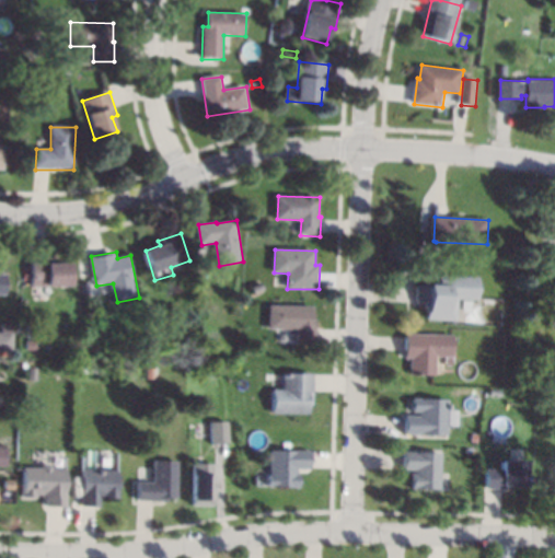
[(58,264),(72,264),(73,286),(34,288),(33,259),(58,258),(58,264)]
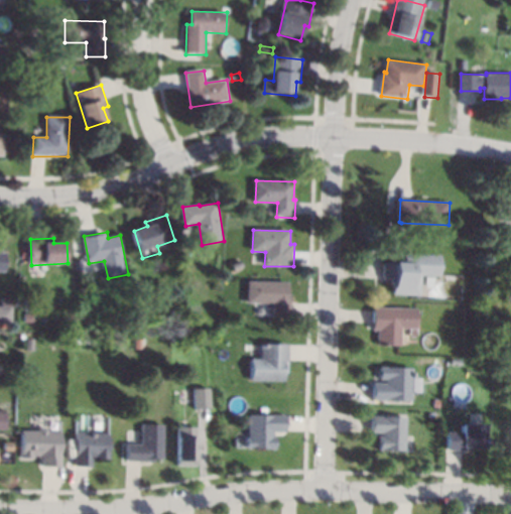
[(8,272),(0,272),(0,252),(8,253),(8,272)]
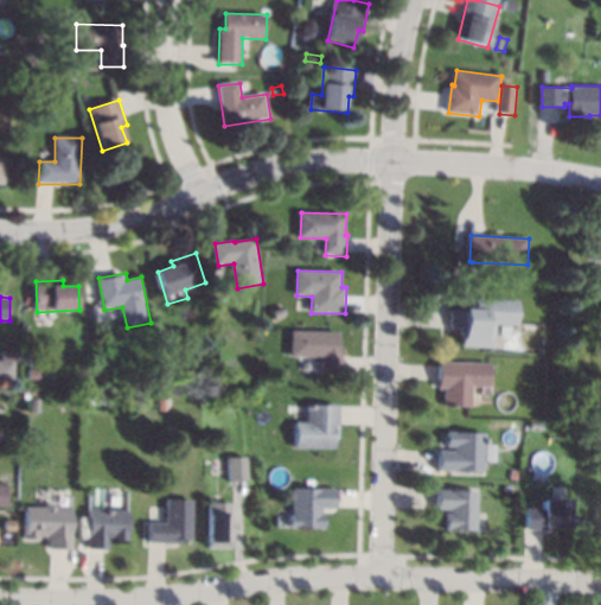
[(518,325),(496,325),(496,348),(464,348),(464,336),(460,336),(460,329),(454,328),(454,310),(475,310),(475,299),(518,300),(518,325)]
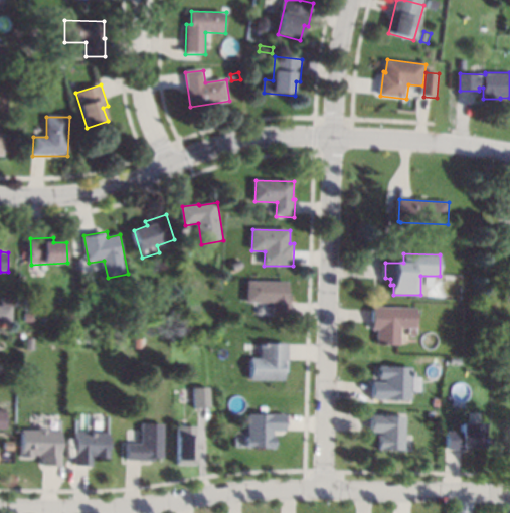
[(290,295),(293,295),(292,317),(274,317),(274,304),(248,304),(249,281),(290,282),(290,295)]
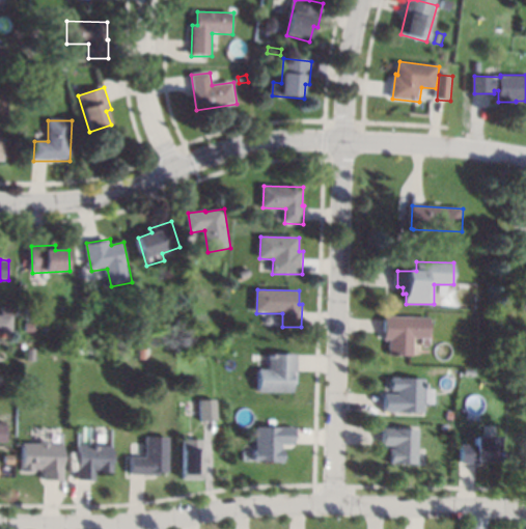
[(15,334),(0,334),(0,315),(4,315),(4,308),(15,308),(15,334)]
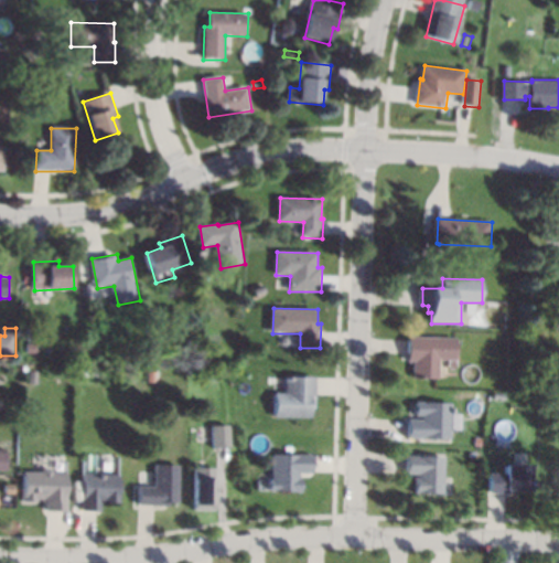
[(458,339),(457,361),(440,360),(439,379),(415,379),(415,362),(409,362),(410,337),(458,339)]
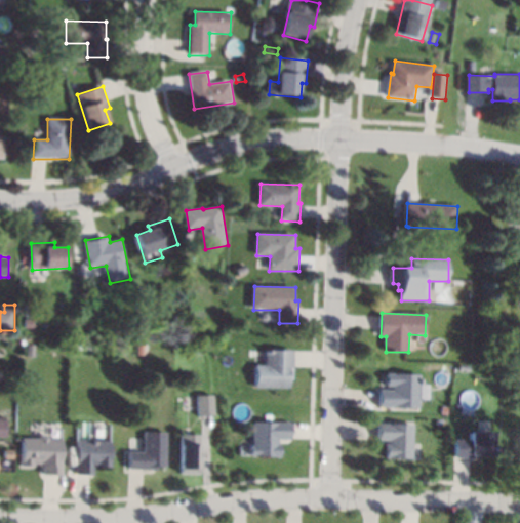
[(33,330),(24,330),(24,320),(33,319),(33,330)]
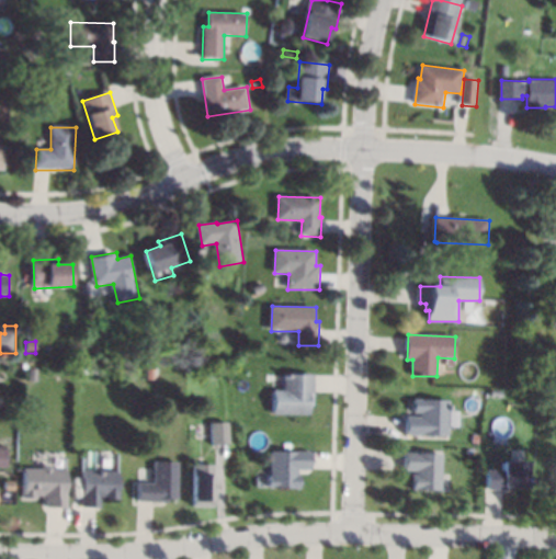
[(41,369),(40,381),(31,381),(31,369),(41,369)]
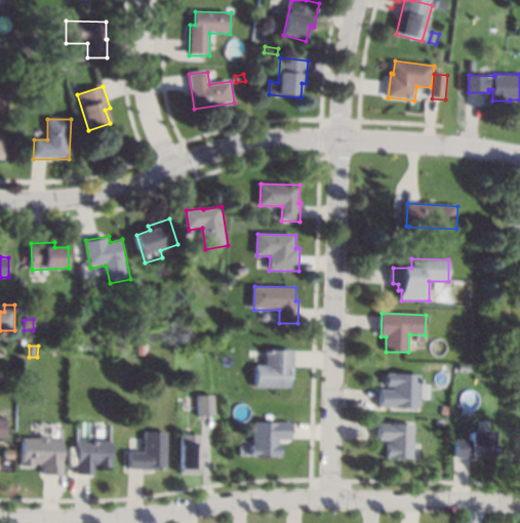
[(296,351),(296,380),(291,380),(291,389),(258,389),(258,366),(269,367),(269,350),(296,351)]
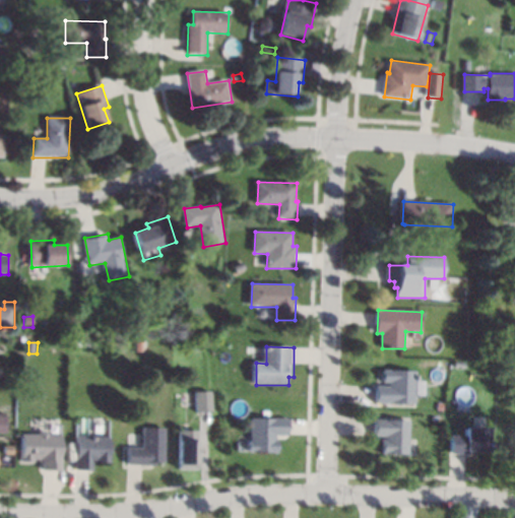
[(417,372),(415,404),(378,402),(378,387),(390,387),(391,383),(384,383),(384,370),(417,372)]
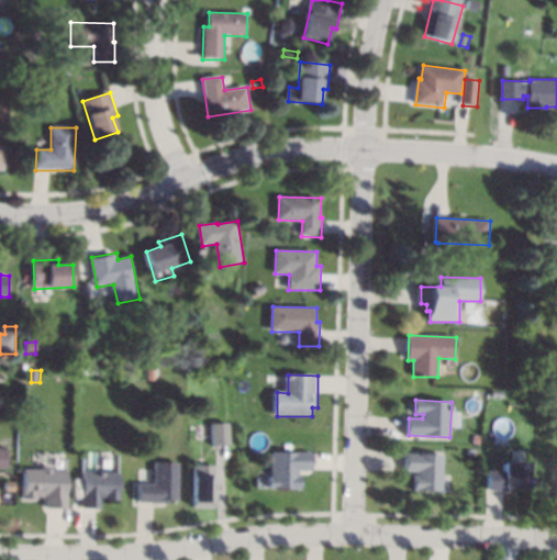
[(233,446),(215,448),(213,424),(231,422),(233,446)]
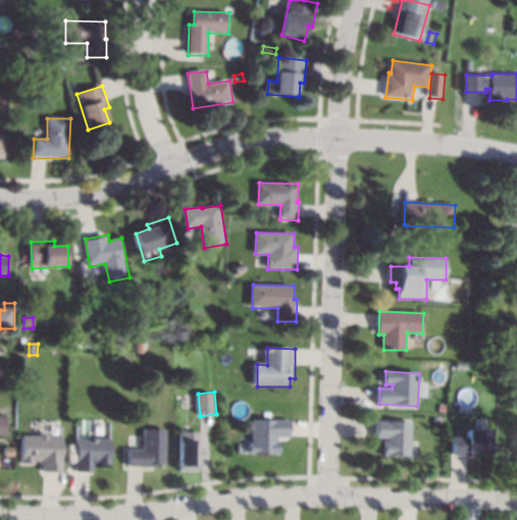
[(8,435),(0,435),(0,417),(1,418),(1,415),(8,415),(8,435)]
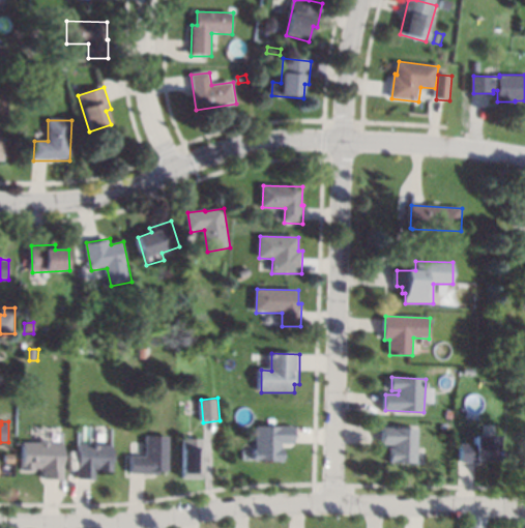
[(295,444),(283,444),(283,449),(285,449),(285,462),(256,461),(256,451),(259,451),(259,427),(296,428),(295,444)]
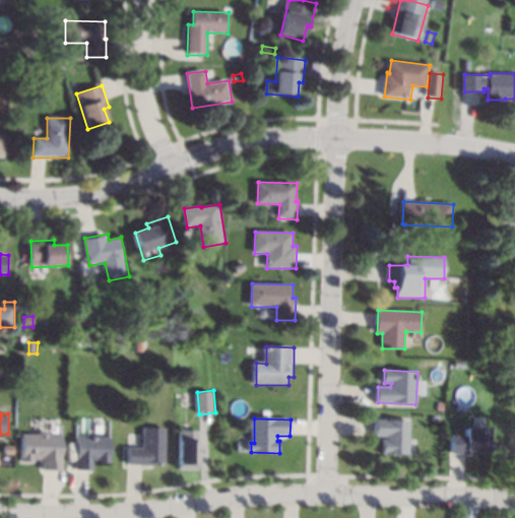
[(410,422),(409,454),(384,454),(384,437),(376,437),(377,421),(410,422)]
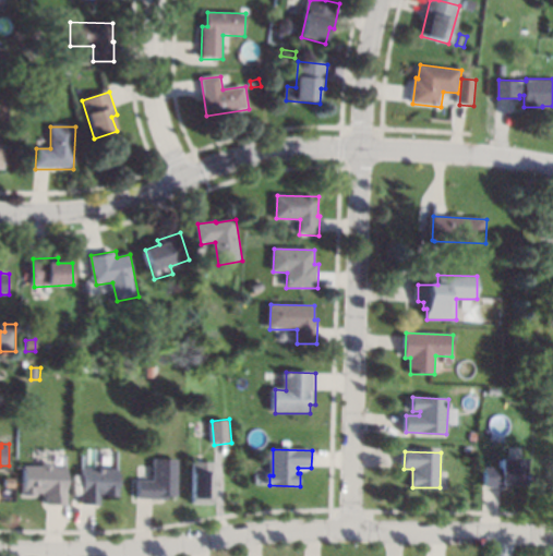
[(181,460),(180,497),(169,496),(169,500),(140,499),(141,481),(158,482),(159,460),(181,460)]
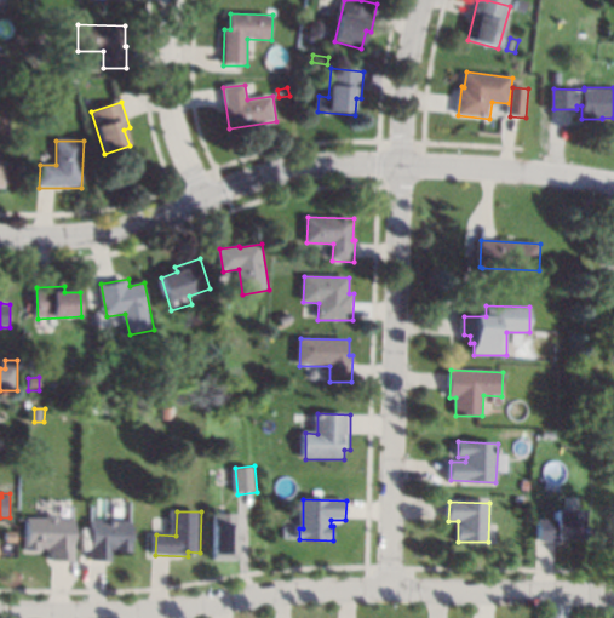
[(581,537),(568,537),(568,543),(538,543),(539,520),(556,520),(556,511),(583,511),(581,537)]
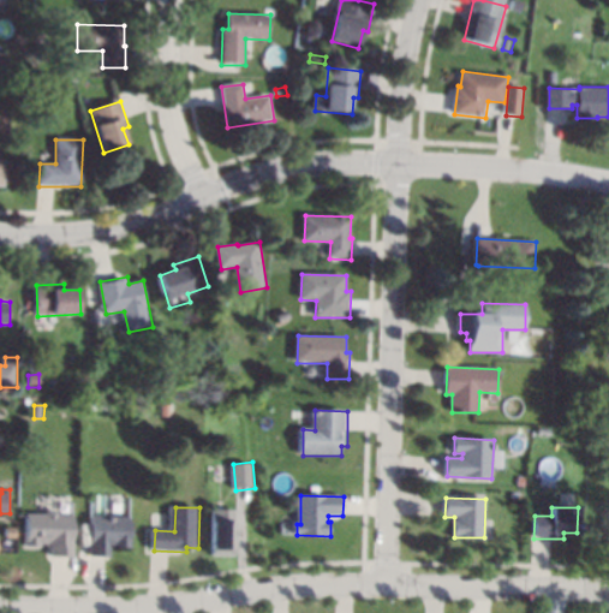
[(237,510),(236,557),(214,557),(216,510),(237,510)]
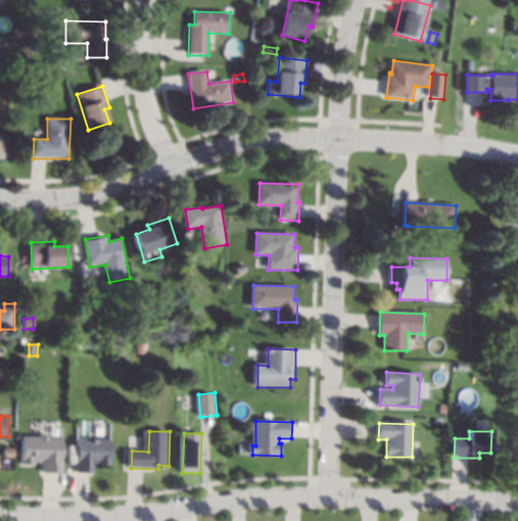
[(65,439),(64,474),(45,473),(46,466),(24,465),(25,437),(65,439)]
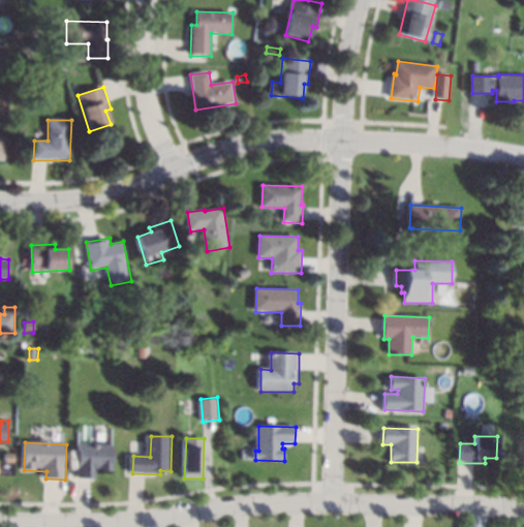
[(116,445),(115,471),(97,471),(96,481),(80,481),(81,444),(116,445)]
